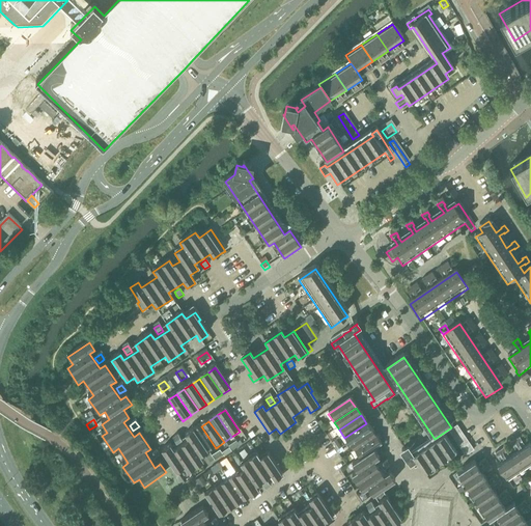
[(350,445),(371,431),(366,423),(344,438),(350,445)]
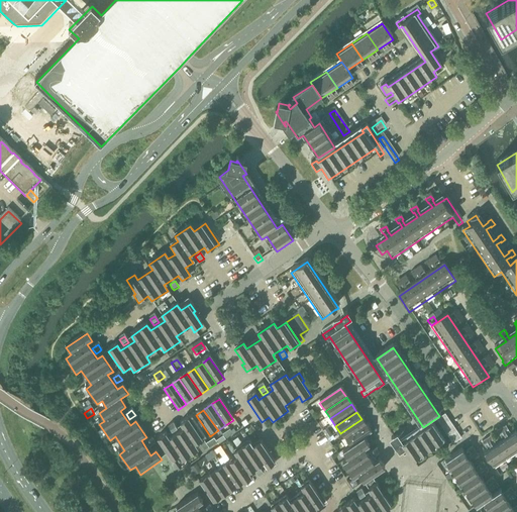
[(210,436),(196,415),(189,420),(203,441),(210,436)]
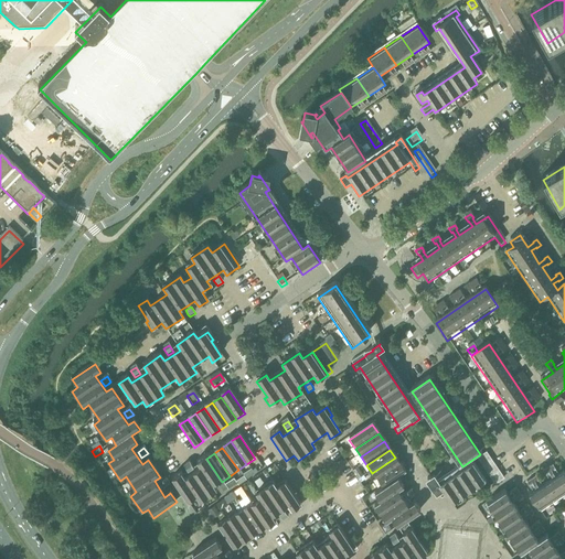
[(496,488),(504,482),(487,455),(478,461),(496,488)]
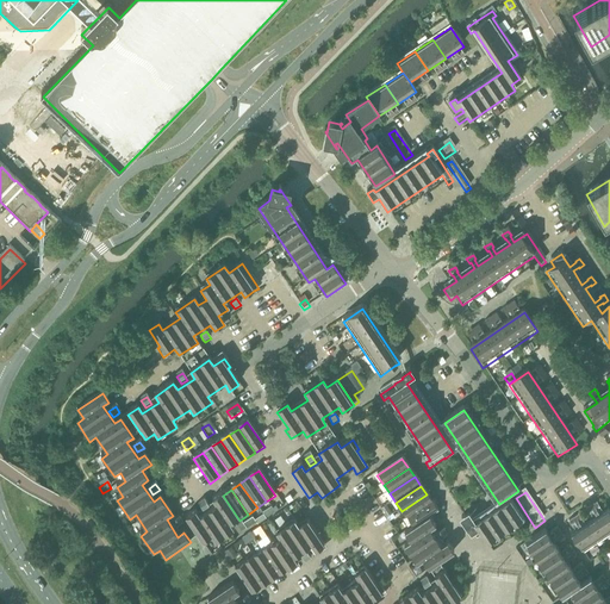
[(408,521),(433,504),(427,494),(402,511),(408,521)]
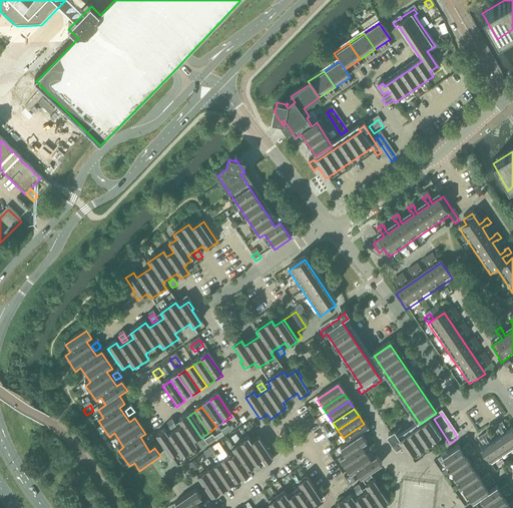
[(201,438),(187,417),(178,422),(182,427),(168,437),(164,432),(156,438),(161,444),(160,444),(166,452),(170,459),(178,453),(181,458),(197,448),(193,443),(201,438)]
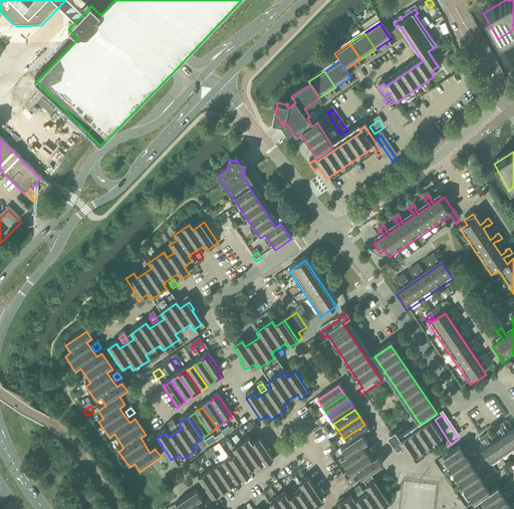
[(431,423),(400,443),(399,441),(397,438),(389,439),(389,440),(391,440),(394,444),(393,444),(399,452),(402,457),(407,454),(411,460),(441,439),(431,423)]
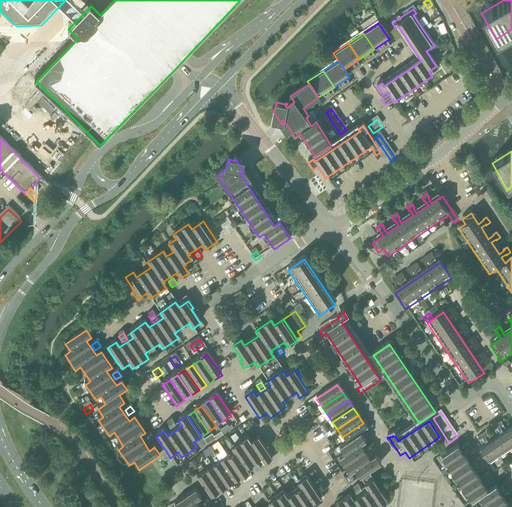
[(172,422),(167,425),(171,431),(176,427),(172,422)]
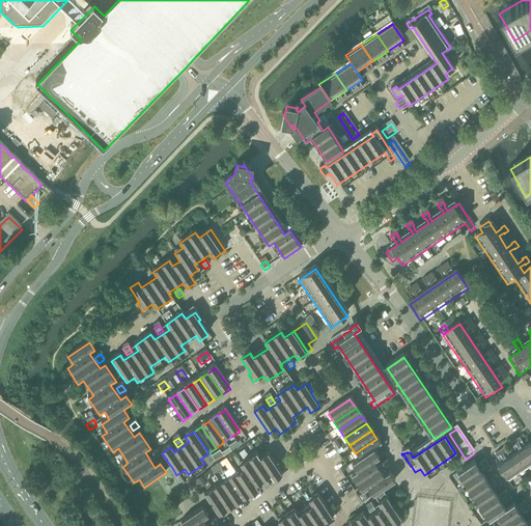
[(355,453),(360,461),(373,451),(374,451),(382,446),(376,439),(355,453)]
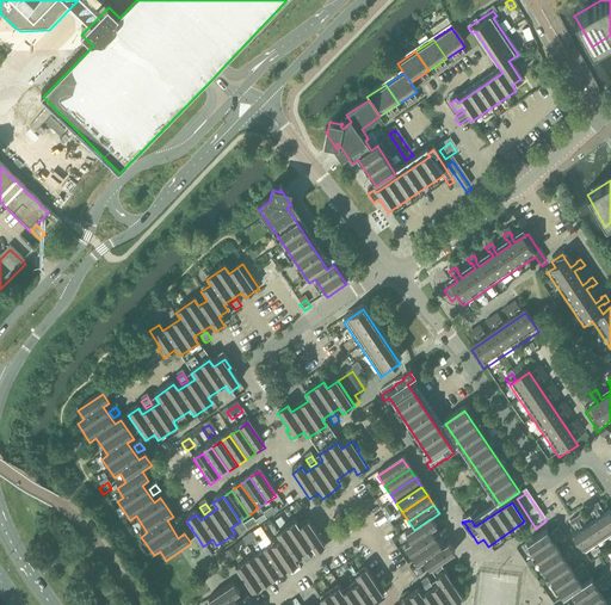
[(591,525),(604,544),(610,538),(610,516),(609,513),(591,525)]
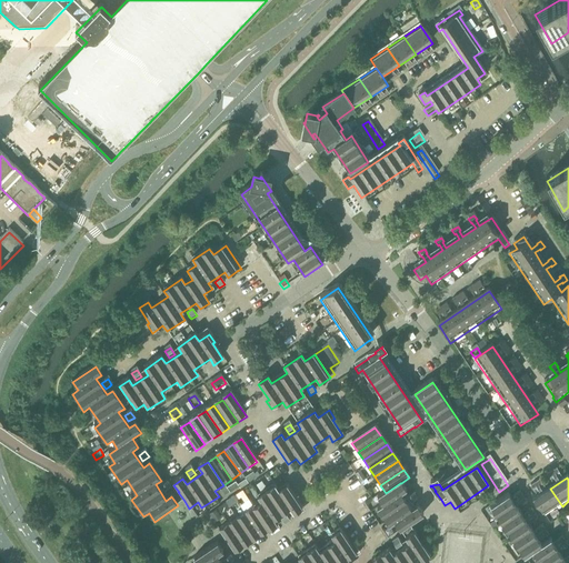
[(400,533),(401,533),(410,526),(409,526),(423,518),(418,508),(412,512),(401,496),(407,492),(401,483),(400,483),(386,493),(377,499),(382,508),(378,511),(389,529),(395,524),(400,533)]
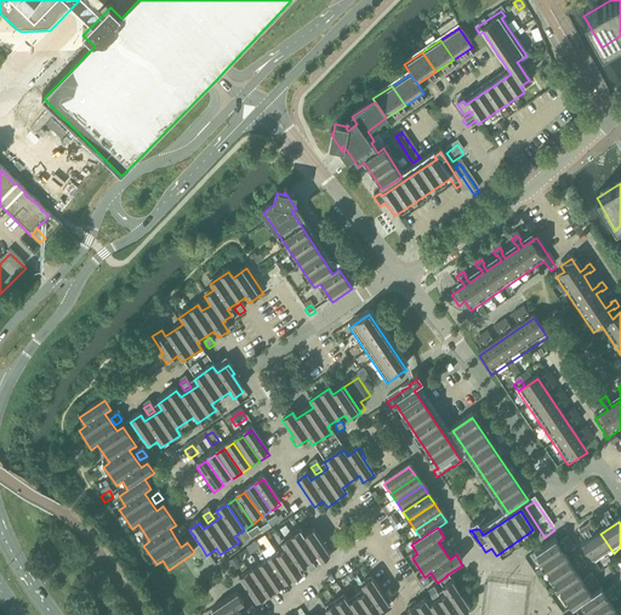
[(176,534),(180,540),(187,535),(182,529),(176,534)]
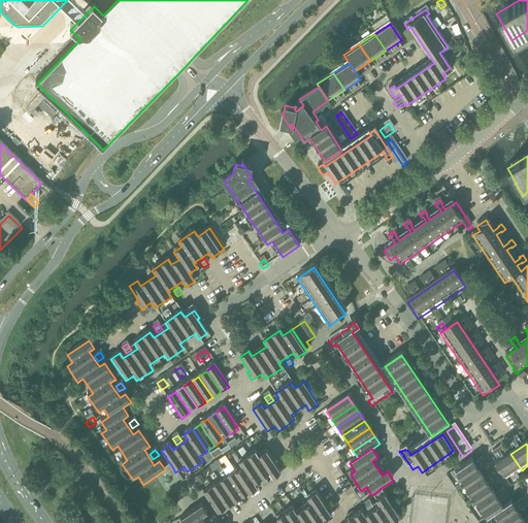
[(234,474),(250,495),(258,490),(255,485),(269,475),(272,480),(281,474),(266,452),(259,458),(255,453),(239,463),(242,468),(234,474)]
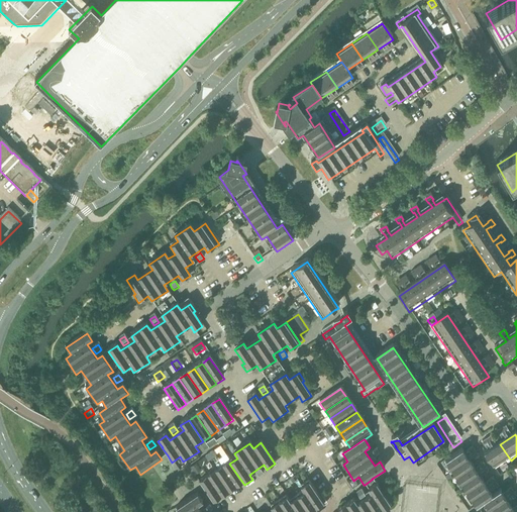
[(511,461),(500,444),(485,454),(495,471),(511,461)]
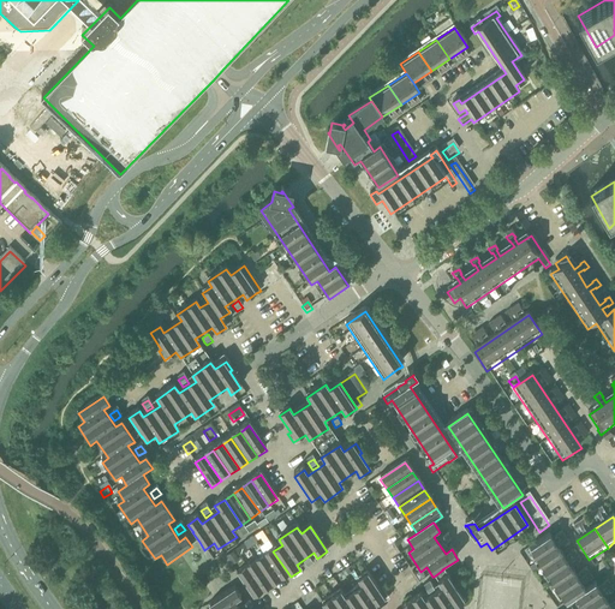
[(447,536),(440,541),(443,547),(451,542),(447,536)]
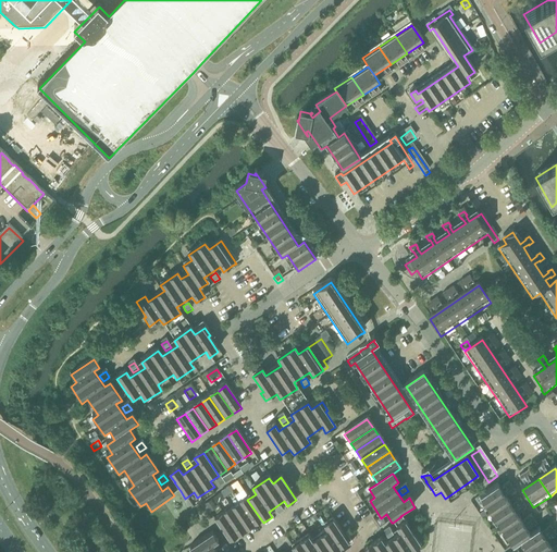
[(492,516),(509,504),(498,487),(481,499),(492,516)]
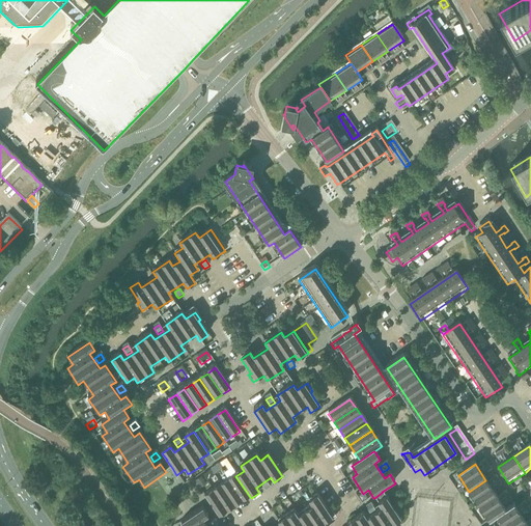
[(219,467),(211,472),(215,477),(222,472),(219,467)]
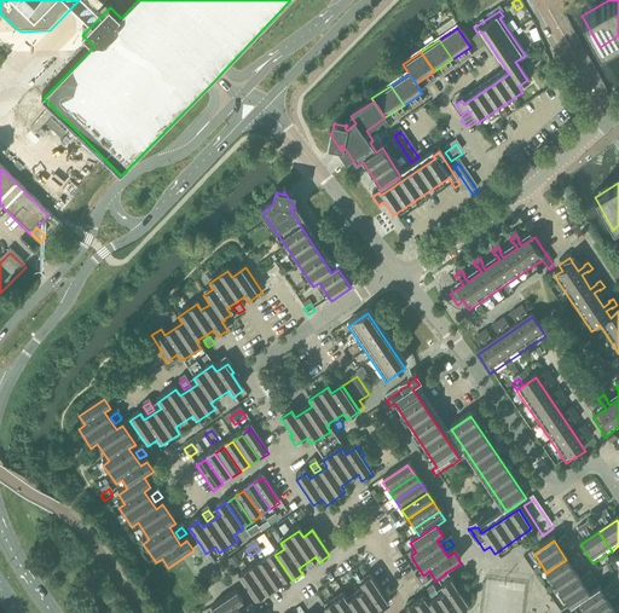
[(246,551),(237,557),(242,564),(250,557),(246,551)]
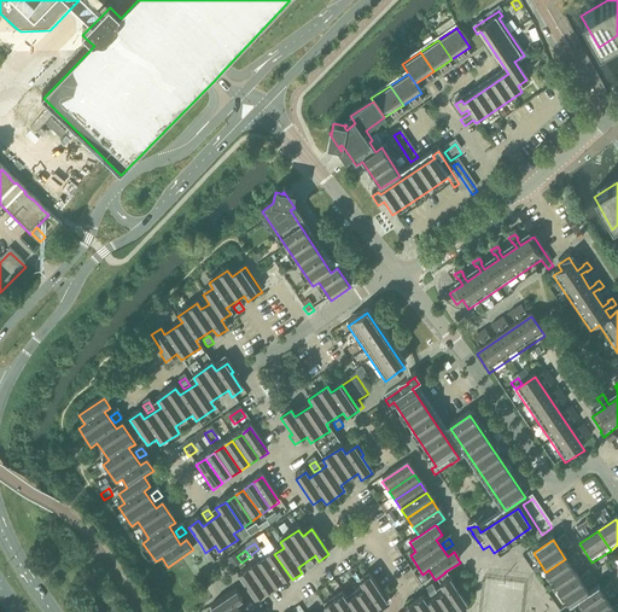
[(292,580),(274,554),(266,560),(283,586),(292,580)]
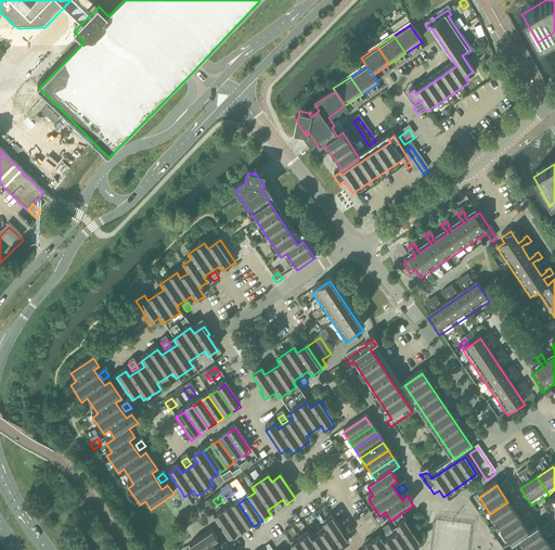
[(211,502),(204,507),(209,513),(216,509),(211,502)]
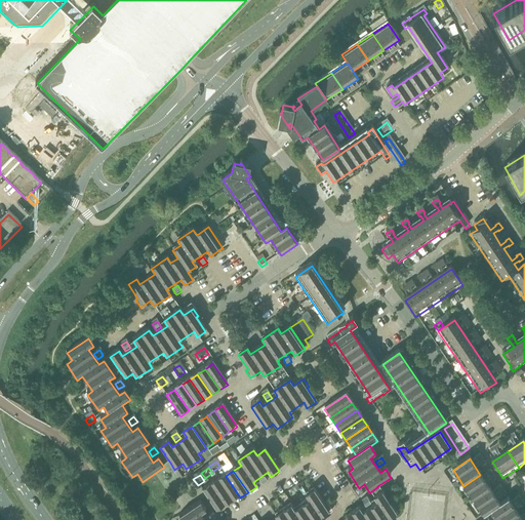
[(480,475),(463,486),(474,502),(490,490),(480,475)]
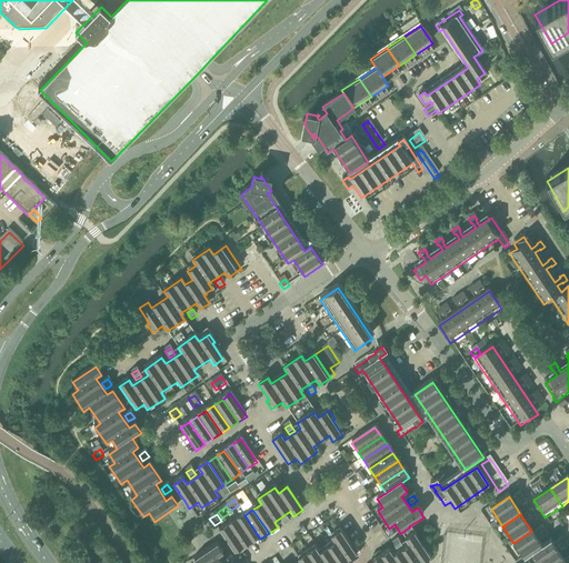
[(260,539),(245,515),(237,521),(252,544),(260,539)]
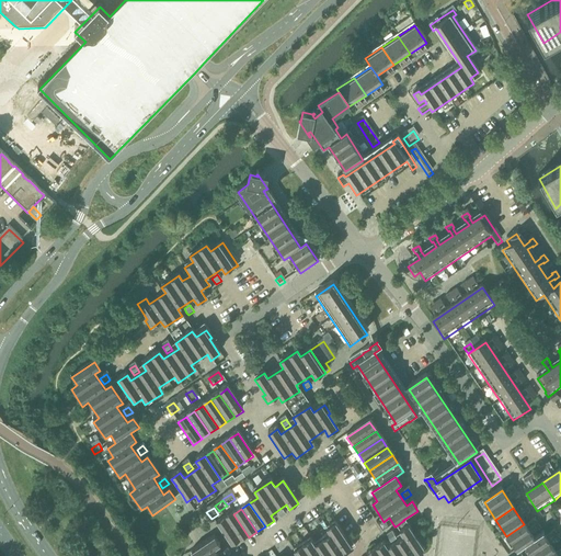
[(286,517),(284,513),(282,510),(276,513),(281,520),(286,517)]
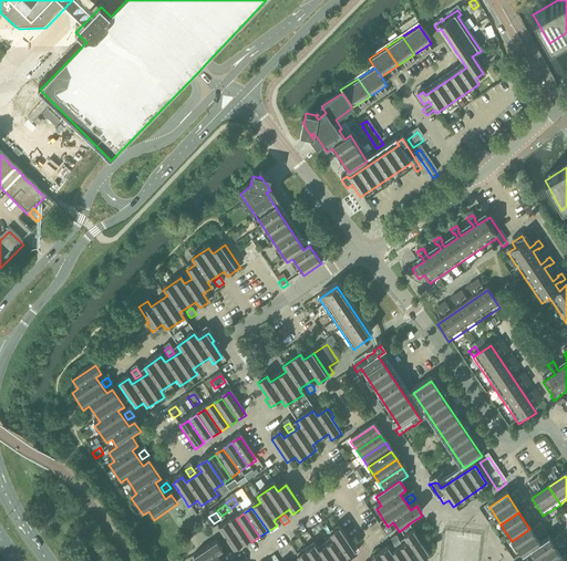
[(227,525),(243,548),(251,542),(236,519),(227,525)]
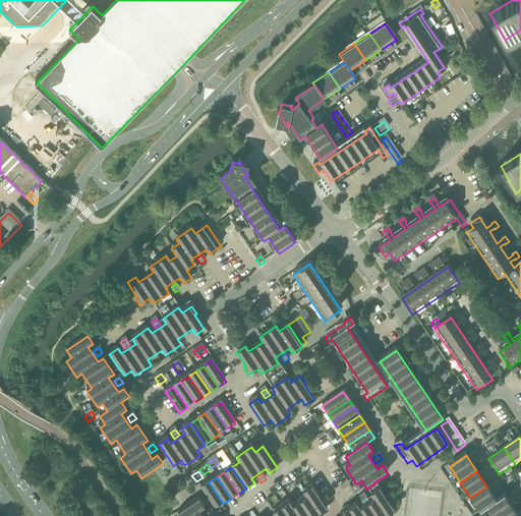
[(223,504),(209,482),(200,489),(215,510),(223,504)]
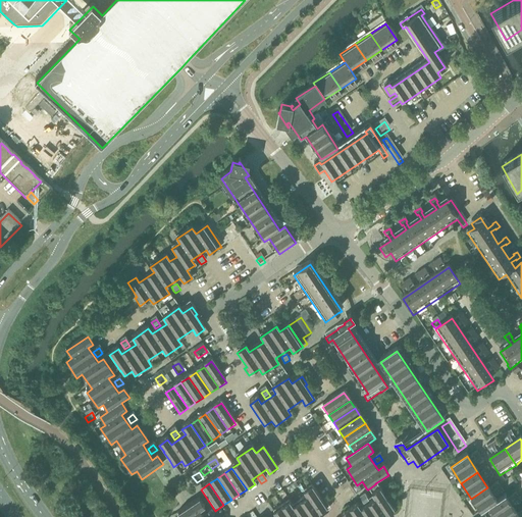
[(320,516),(319,514),(328,508),(323,500),(321,502),(312,487),(304,494),(307,499),(293,509),(290,504),(273,514),(274,516),(320,516)]
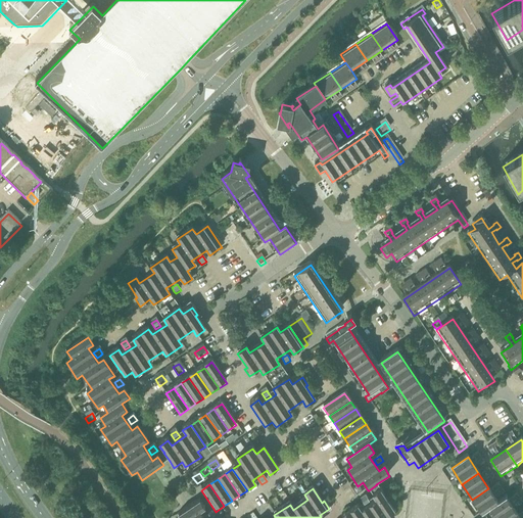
[(488,488),(472,500),(482,515),(490,510),(498,504),(488,488)]
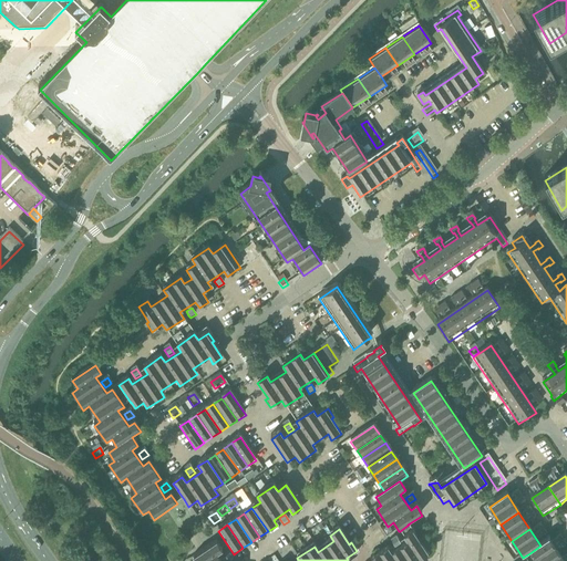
[(429,556),(413,532),(403,538),(408,544),(392,554),(388,549),(372,560),(422,560),(429,556)]
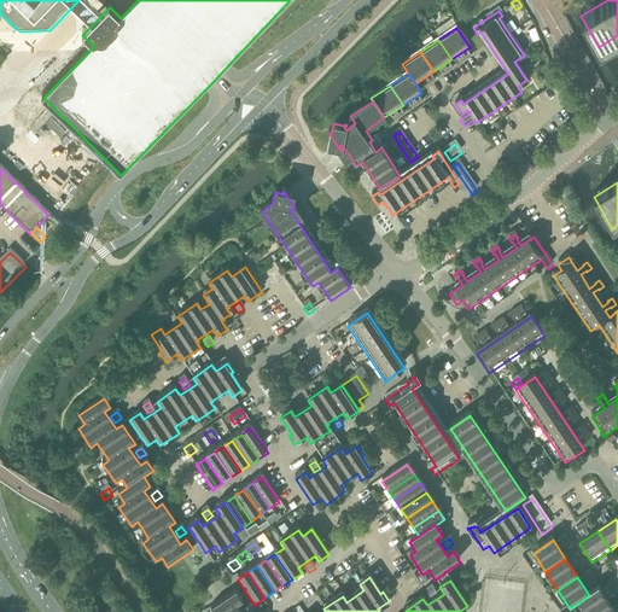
[(437,595),(435,592),(432,588),(426,592),(431,599),(437,595)]
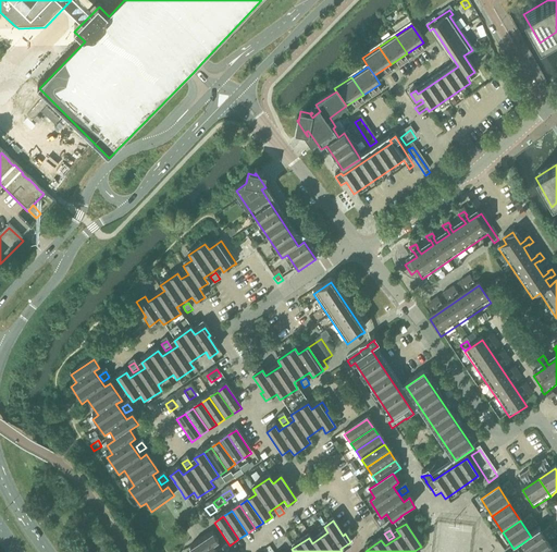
[(545,551),(551,548),(539,531),(531,537),(522,543),(528,551),(545,551)]
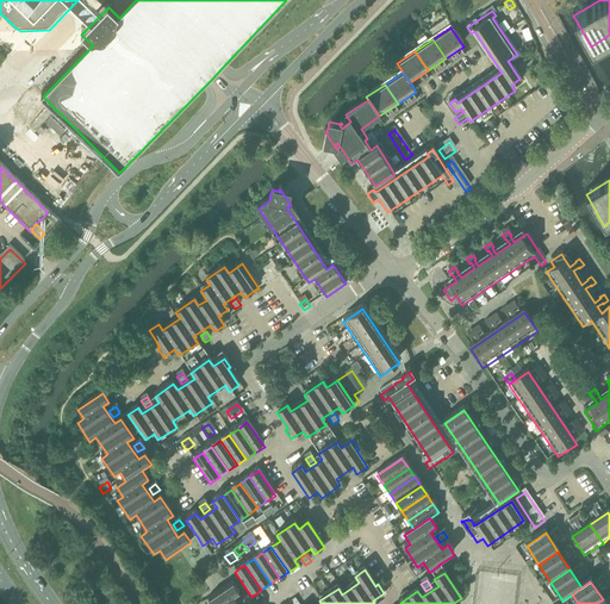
[(236,603),(234,599),(240,595),(234,585),(209,602),(210,603),(236,603)]
